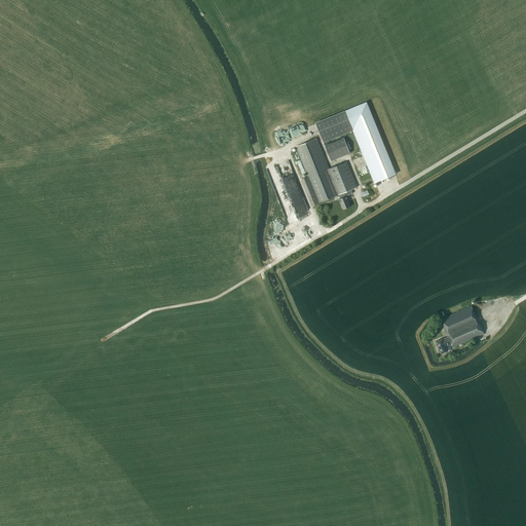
[(375,181),(395,173),(366,102),(315,122),(324,143),(353,130),(375,181)]
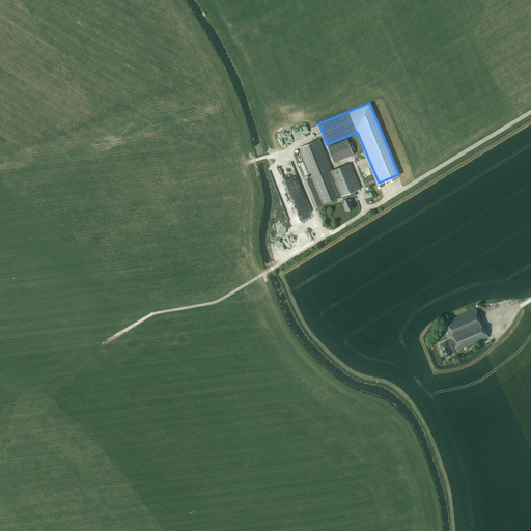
[(323,204),(343,196),(344,199),(342,200),(346,212),(354,208),(350,198),(356,195),(354,191),(360,189),(350,163),(332,170),(319,139),(299,148),(311,178),(304,182),(315,207),(323,204)]
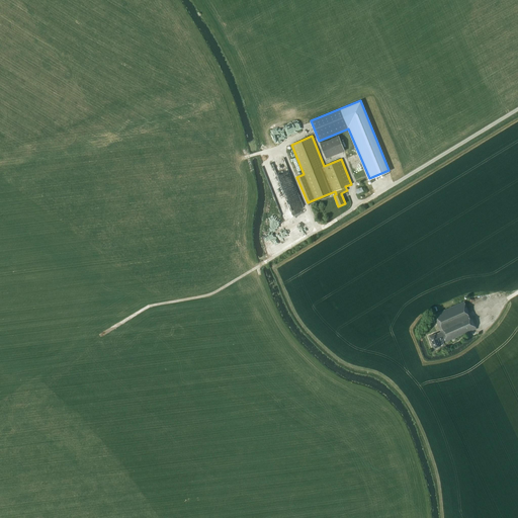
[(345,151),(339,136),(320,144),(326,159),(345,151)]
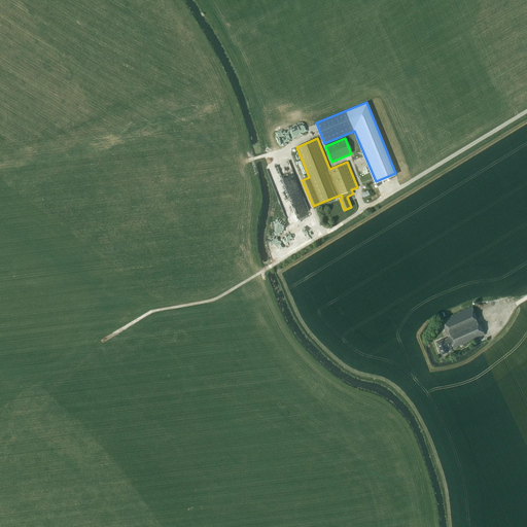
[(456,342),(458,346),(485,335),(472,307),(442,320),(447,331),(451,330),(454,338),(452,339),(453,343),(456,342)]
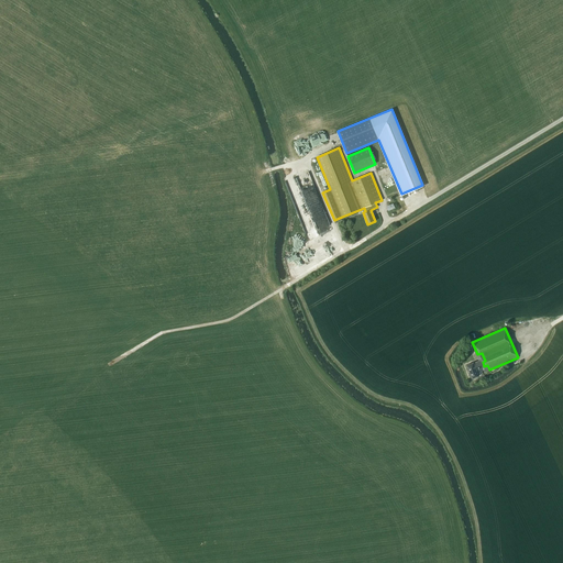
[(485,372),(489,370),(487,365),(484,366),(483,362),(485,361),(482,353),(477,354),(479,361),(474,363),(467,365),(473,378),(479,376),(479,375),(483,373),(482,371),(483,370),(483,368),(483,367),(485,372)]
